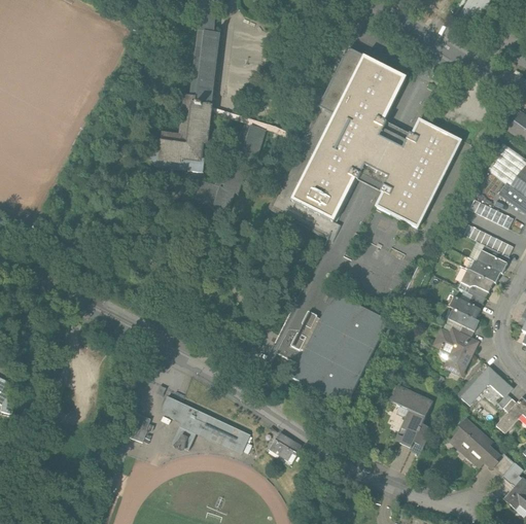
[(194,0),(194,8),(201,9),(214,10),(215,10),(215,0),(194,0)]
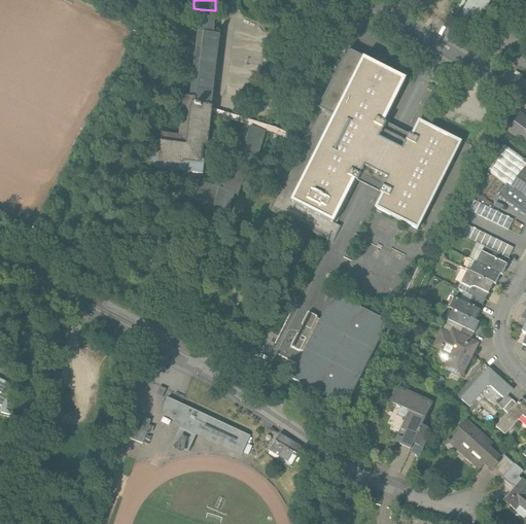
[(465,0),(456,16),(474,27),(489,0),(465,0)]
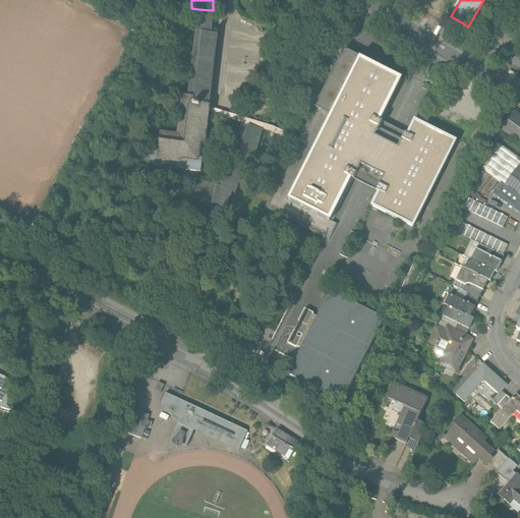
[(198,9),(188,95),(184,94),(179,135),(160,132),(158,149),(155,149),(152,151),(150,153),(149,155),(149,158),(150,161),(152,163),(155,164),(179,167),(179,163),(185,164),(185,168),(199,170),(207,111),(208,105),(208,103),(216,39),(217,33),(211,32),(212,10),(198,9)]
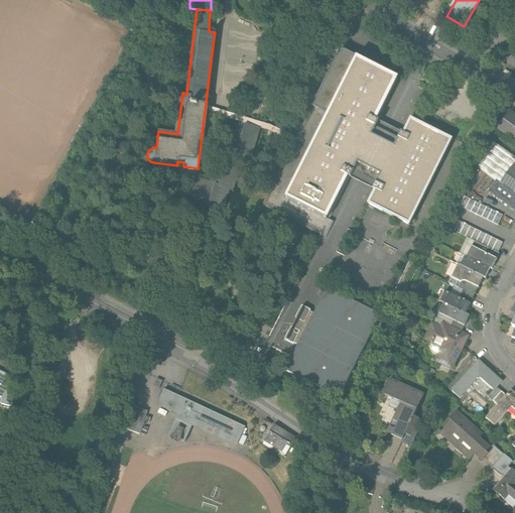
[(473,19),(465,33),(473,37),(480,22),(473,19)]
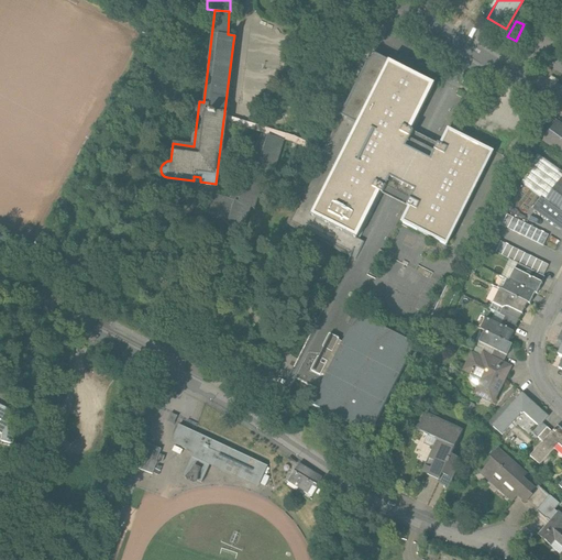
[(320,153),(286,222),(350,254),(359,237),(356,235),(379,190),(382,191),(385,186),(392,184),(407,191),(409,198),(406,204),(408,205),(400,220),(447,243),(462,210),(451,205),(465,176),(476,182),(493,149),(447,125),(439,142),(437,141),(433,146),(428,149),(411,141),(410,134),(412,129),(410,128),(433,80),(372,50),(320,153)]
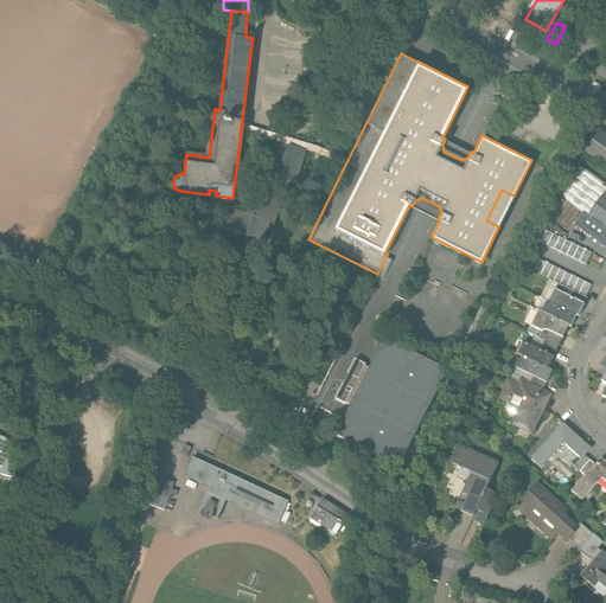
[(348,159),(317,143),(306,141),(242,122),(241,129),(282,141),(305,148),(306,148),(314,151),(345,165),(348,159)]
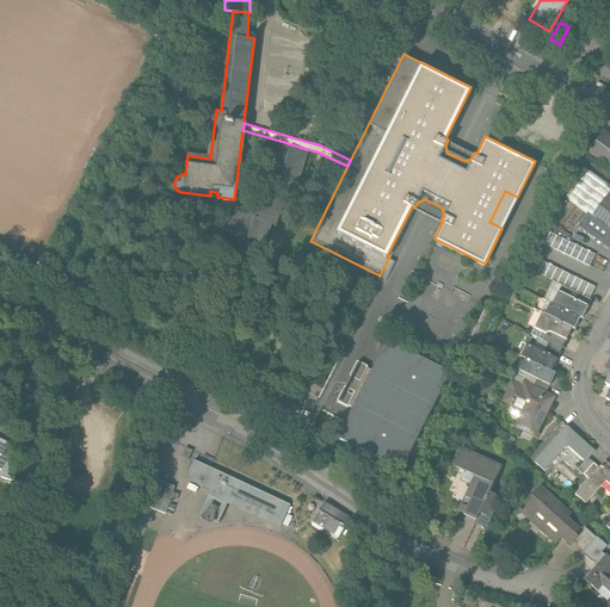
[(609,135),(603,130),(590,150),(609,163),(609,135)]
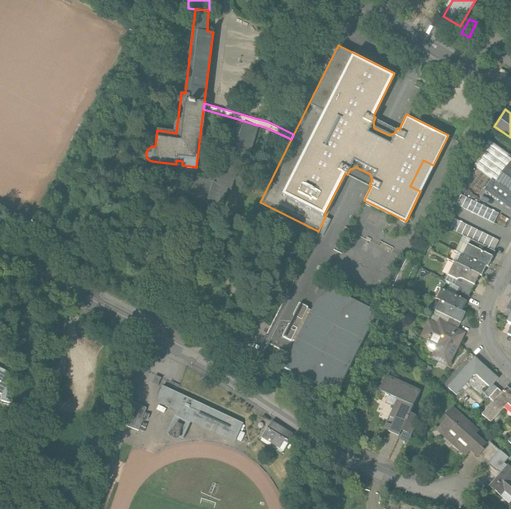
[(238,119),(209,180),(213,181),(207,200),(206,202),(221,207),(227,186),(230,187),(237,166),(240,167),(247,146),(250,147),(257,125),(238,119)]
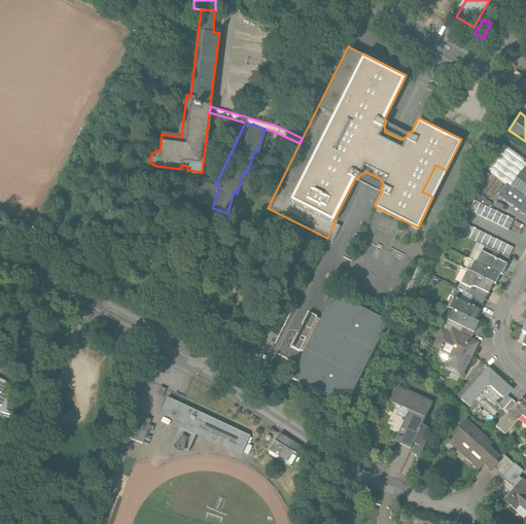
[(525,163),(525,160),(500,142),(490,156),(493,159),(486,169),(504,182),(510,186),(524,167),(525,163)]
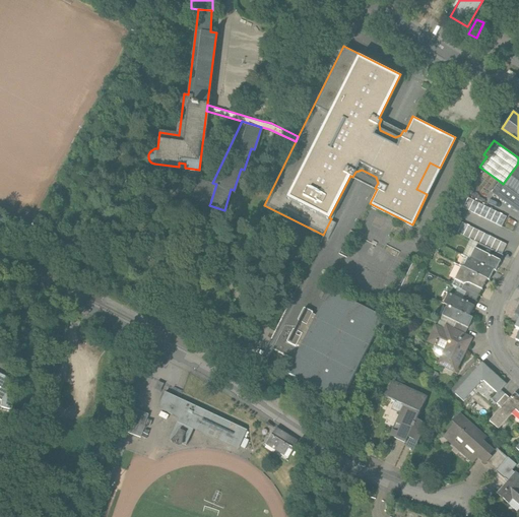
[(518,166),(517,165),(503,184),(498,180),(491,191),(518,210),(518,166)]
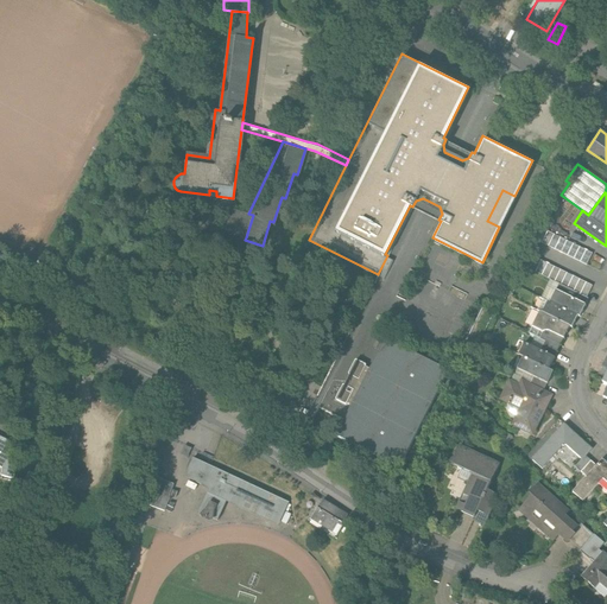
[(248,214),(232,208),(225,230),(246,237),(253,215),(248,214)]
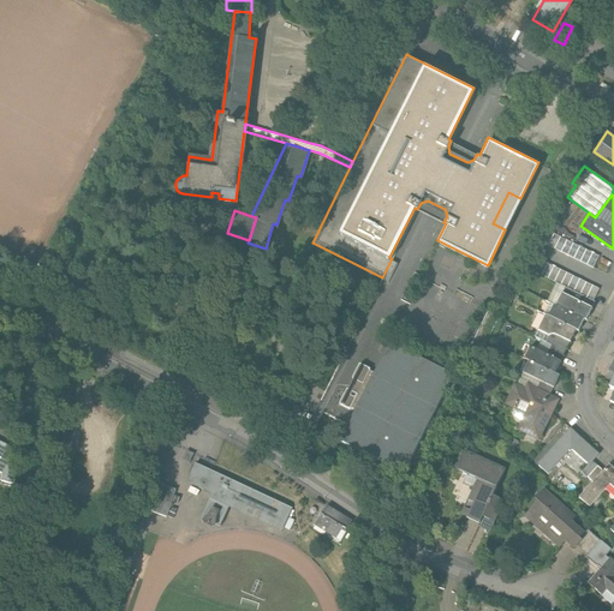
[(598,253),(547,228),(541,240),(592,265),(598,253)]
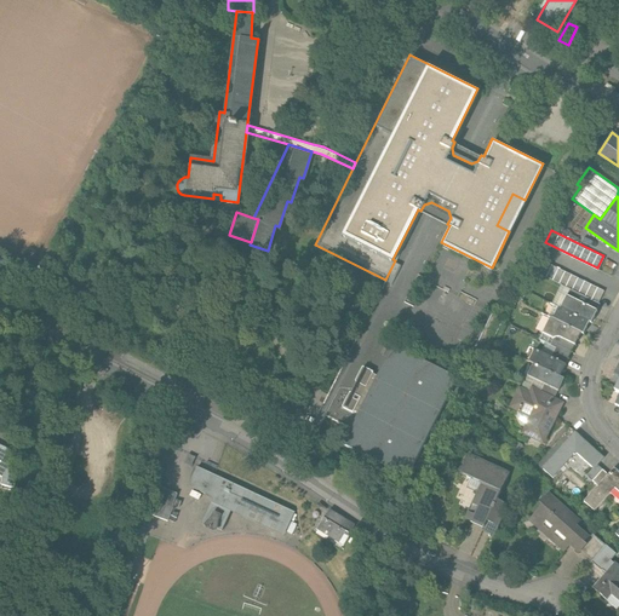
[(603,288),(538,257),(532,269),(559,282),(569,287),(597,300),(603,288)]
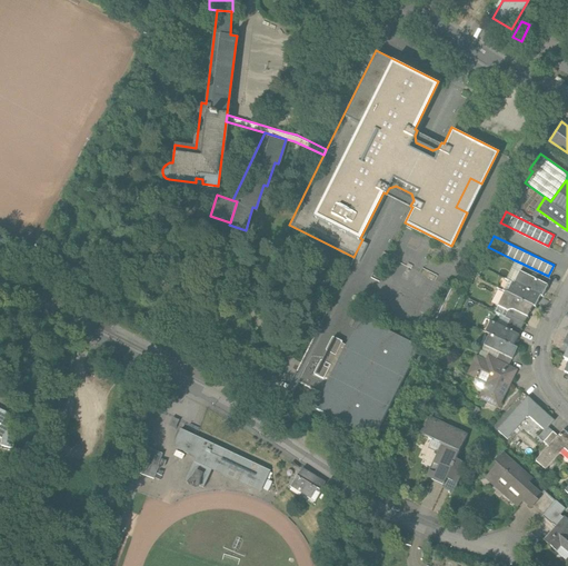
[(512,259),(505,277),(515,281),(516,283),(521,271),(519,270),(522,264),(512,259)]
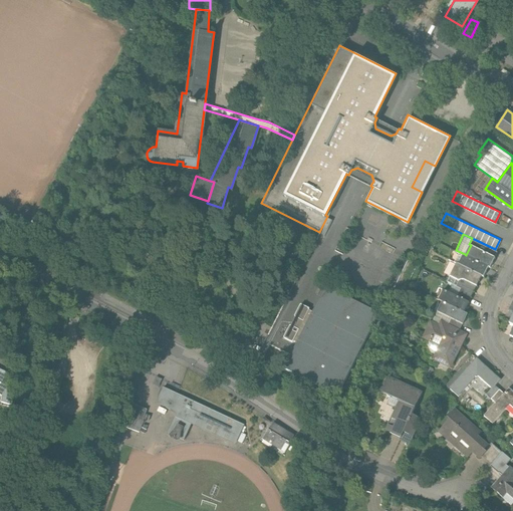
[(495,249),(472,238),(469,244),(471,245),(493,256),(496,250),(495,249)]
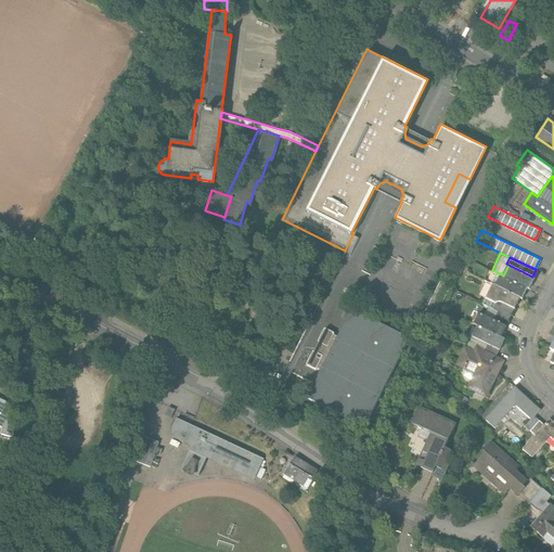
[(532,277),(509,265),(503,276),(526,286),(528,287),(533,277),(532,277)]
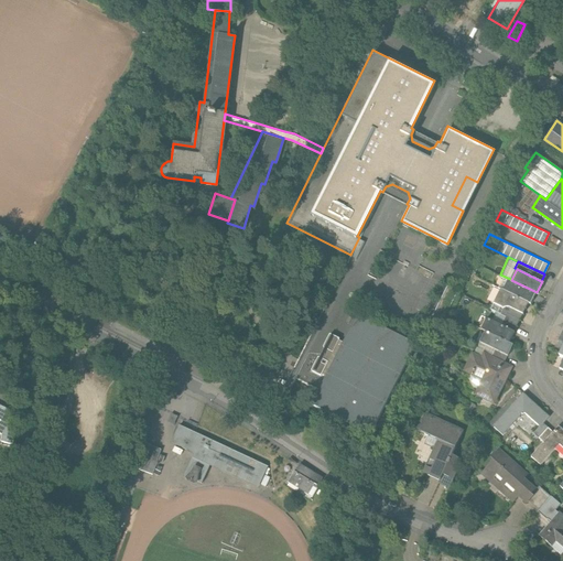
[(511,280),(510,279),(505,290),(527,301),(529,302),(534,291),(511,280)]
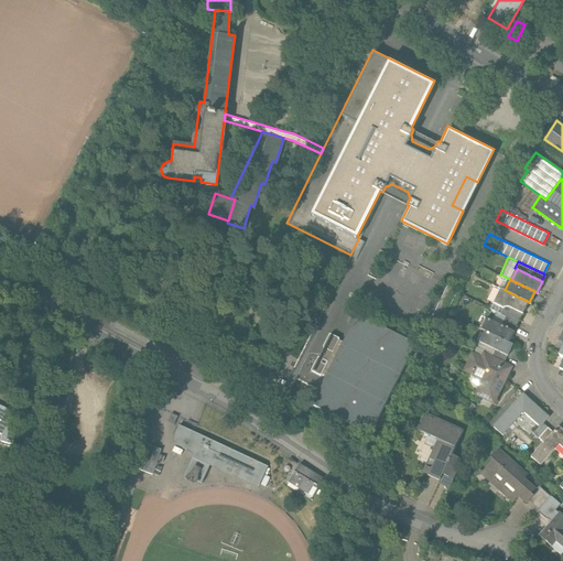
[(505,290),(500,288),(494,301),(502,305),(504,305),(505,304),(506,304),(507,304),(508,304),(521,311),(522,311),(527,301),(505,290)]
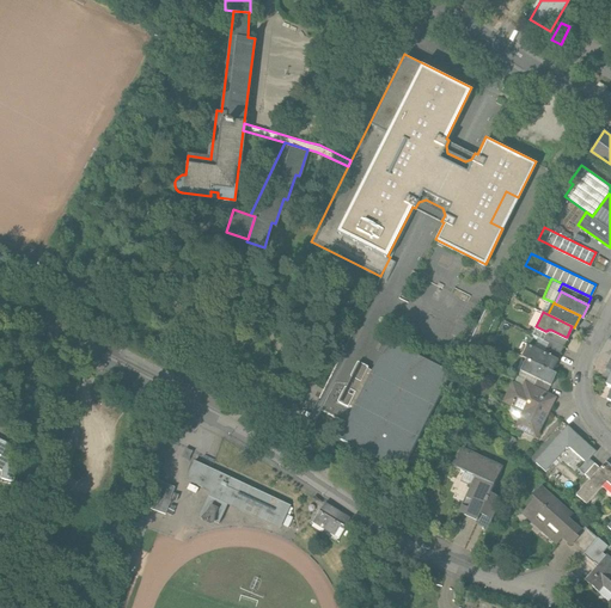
[(566,337),(551,330),(550,330),(549,330),(548,330),(547,331),(545,331),(544,335),(549,338),(562,344),(566,337)]
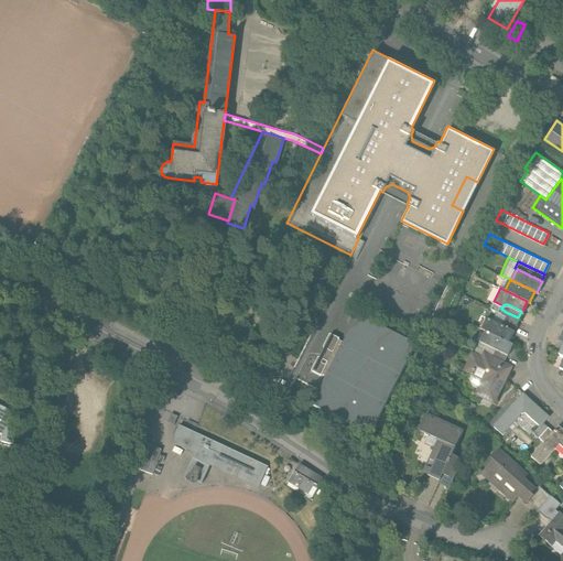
[(518,317),(506,312),(505,314),(504,317),(516,323),(518,317)]
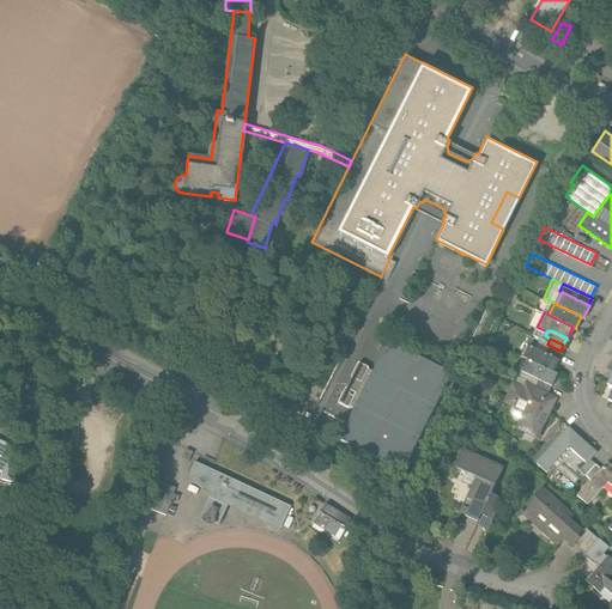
[(452,371),(388,340),(373,371),(368,369),(362,382),(356,379),(350,389),(356,393),(350,406),(355,408),(346,424),(339,439),(403,470),(408,458),(452,371)]
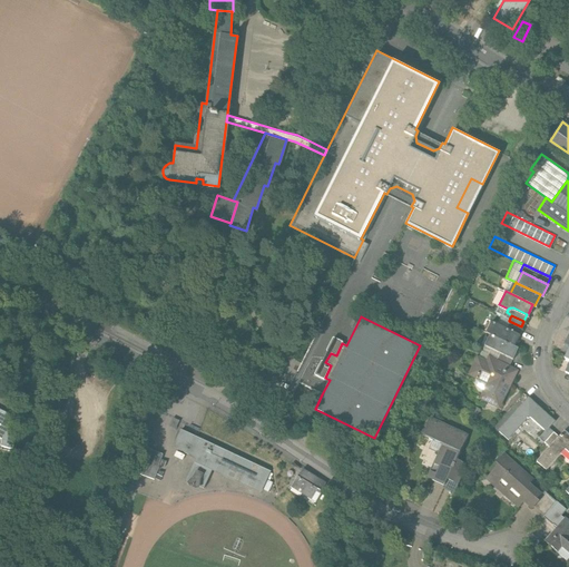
[(506,326),(493,321),(488,332),(490,333),(513,344),(519,333),(518,333),(506,326)]
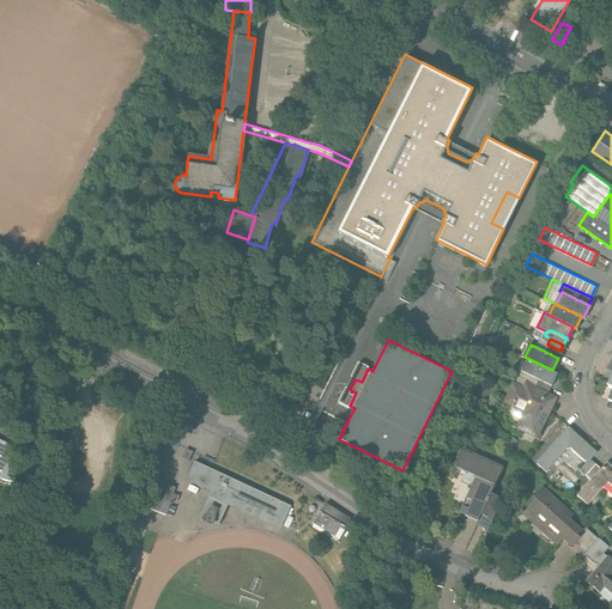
[(561,351),(547,345),(544,351),(557,358),(561,351)]
